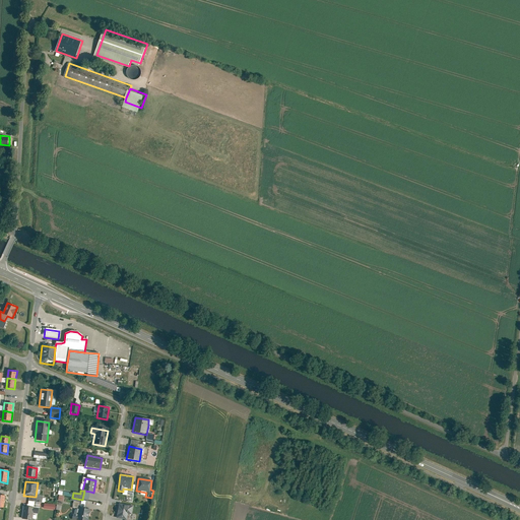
[(72,519),(73,519),(87,519),(89,510),(85,509),(87,501),(80,500),(79,508),(78,510),(74,509),(72,519)]
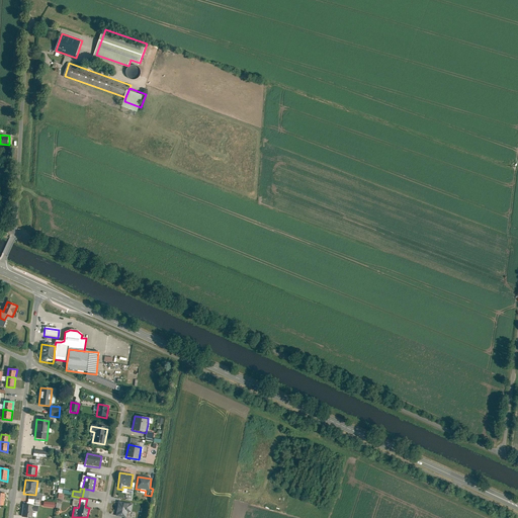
[(118,502),(115,517),(123,517),(125,517),(126,513),(131,514),(133,505),(118,502)]
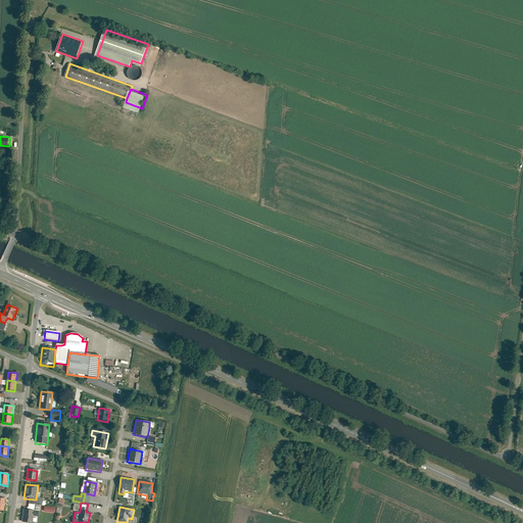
[(22,510),(21,522),(25,522),(32,522),(34,511),(22,510)]
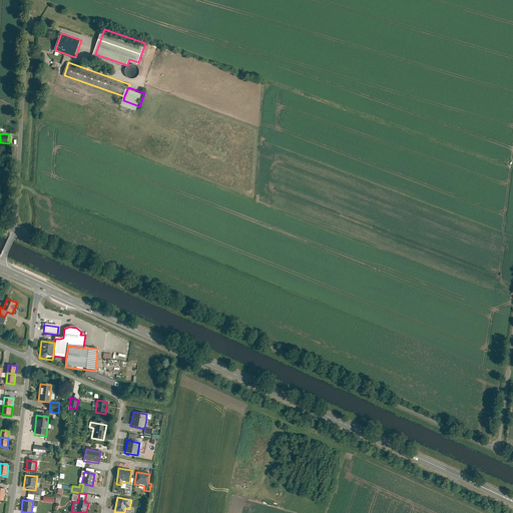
All buildings are outlined.
